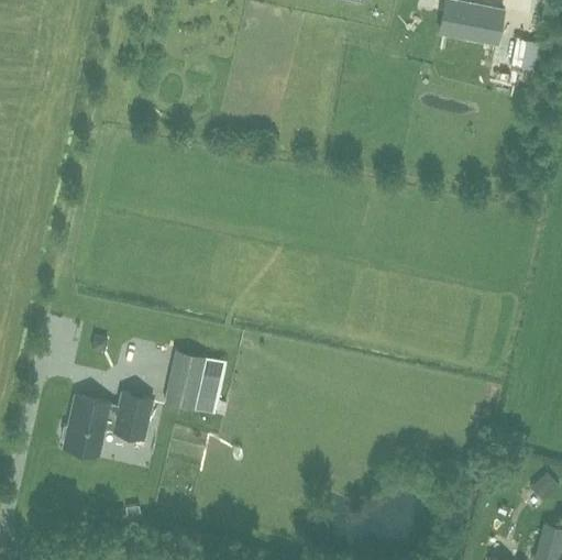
[(497,44),(499,35),(504,12),(469,6),(447,1),(441,33),(497,44)]
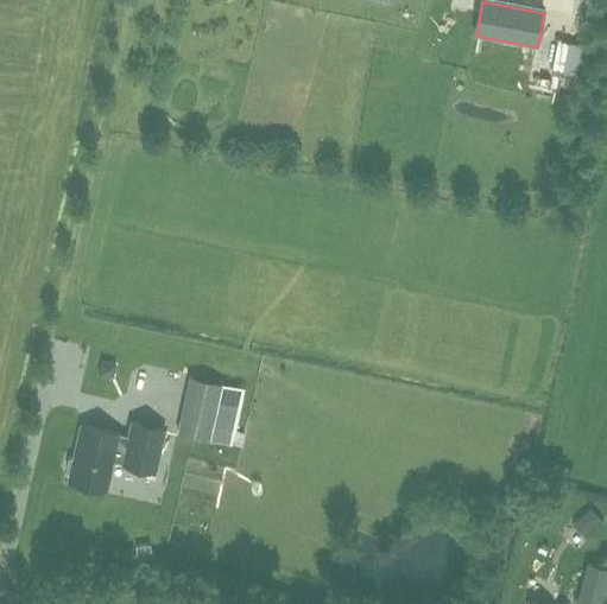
[(222,387),(191,380),(178,436),(233,447),(239,420),(216,414),(222,387)]
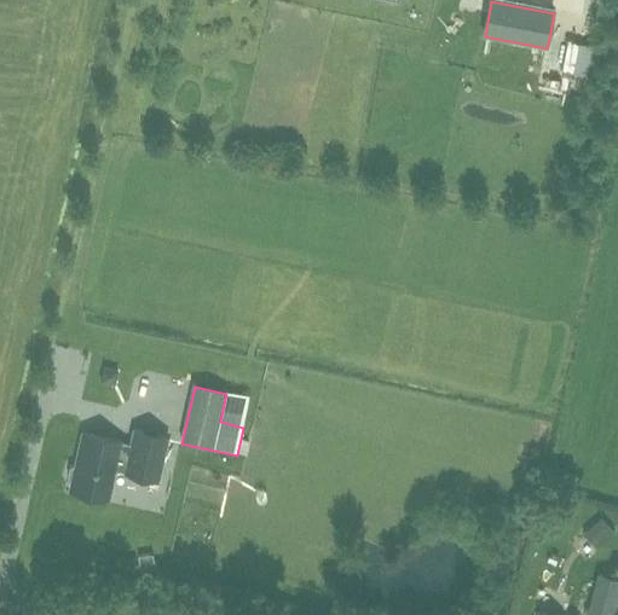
[(73,485),(71,493),(108,502),(115,471),(126,474),(126,476),(159,483),(168,441),(136,434),(132,450),(121,447),(121,446),(84,436),(76,469),(71,470),(69,481),(73,485)]
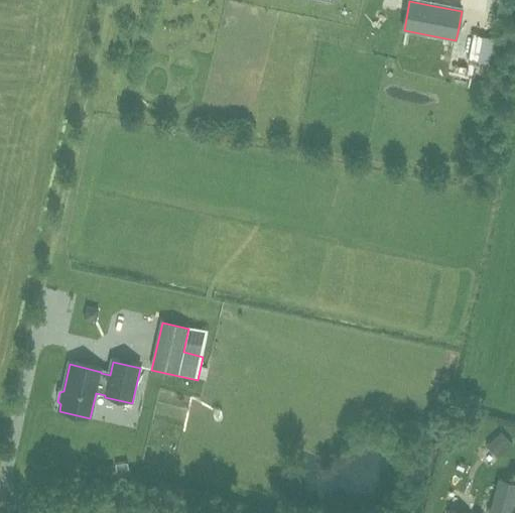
[(507,462),(514,452),(514,439),(507,433),(493,450),(507,462)]
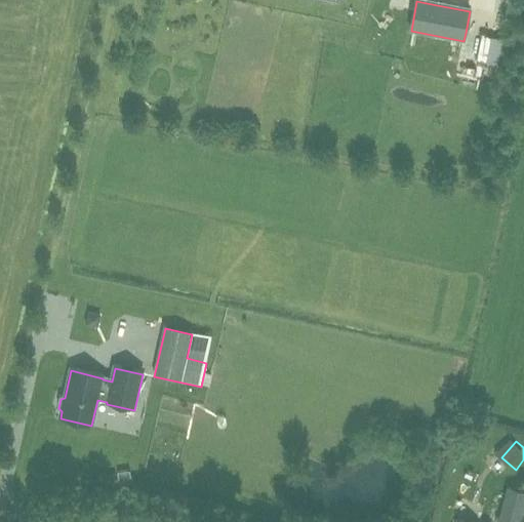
[(523,493),(508,489),(498,521),(520,521),(523,508),(523,493)]
